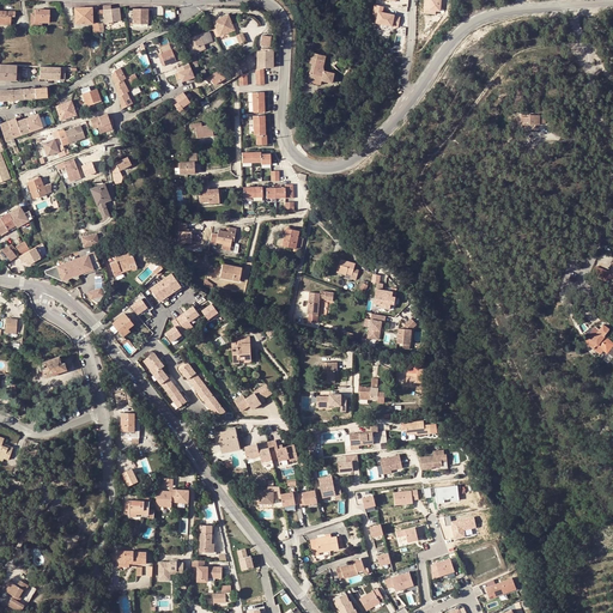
[(425,0),(424,13),(430,13),(430,11),(436,11),(441,11),(441,0),(425,0)]
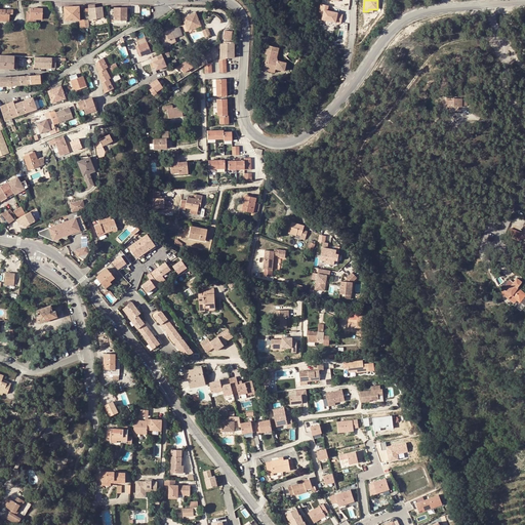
[(323,19),(341,24),(344,14),(337,13),(327,10),(328,6),(321,4),(320,12),(324,13),(323,19)]
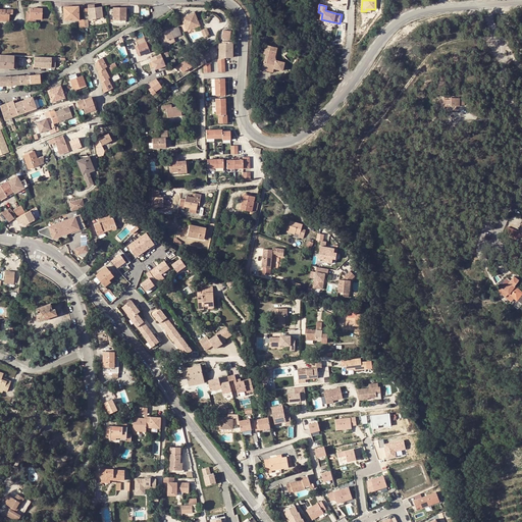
[(64,20),(72,20),(80,19),(79,6),(63,6),(64,20)]
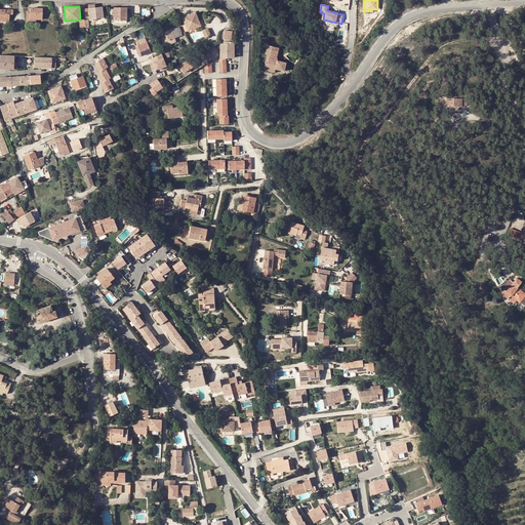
[(88,8),(89,11),(90,21),(94,21),(94,18),(96,18),(104,17),(103,7),(94,7),(88,8)]
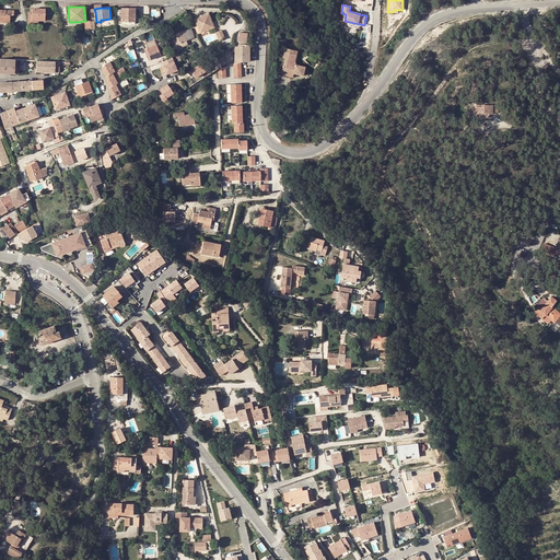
[(130,20),(130,22),(136,22),(136,8),(121,8),(121,20),(130,20)]
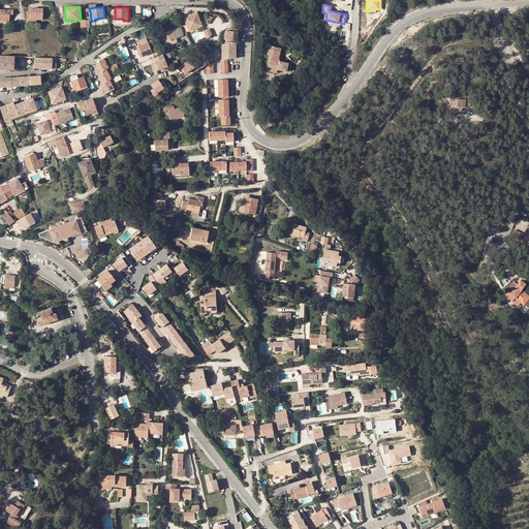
[(8,16),(8,13),(10,14),(13,14),(13,10),(0,8),(0,21),(9,22),(9,16),(8,16)]
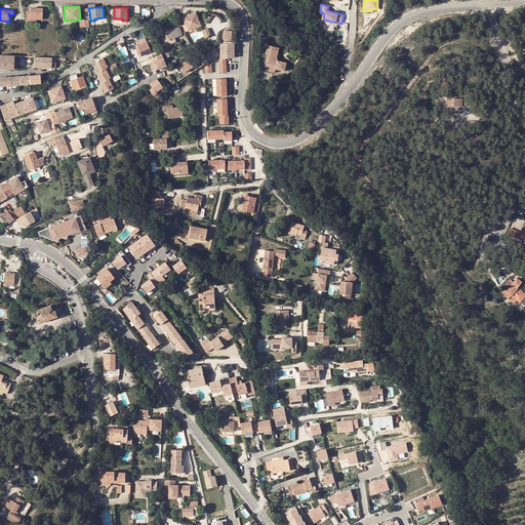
[(42,19),(43,8),(31,8),(30,11),(30,18),(36,19),(42,19)]
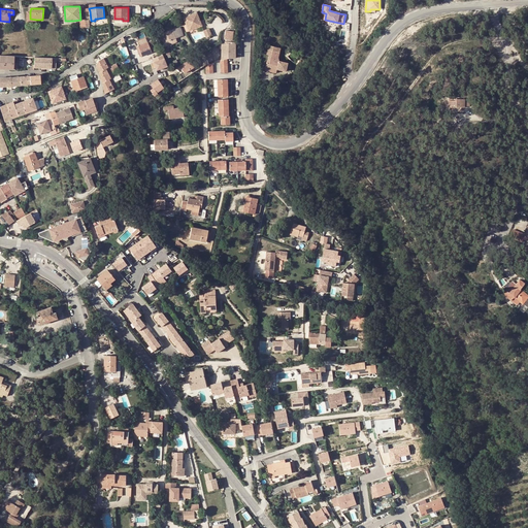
[(36,20),(30,19),(30,11),(27,11),(27,22),(36,22),(36,20)]
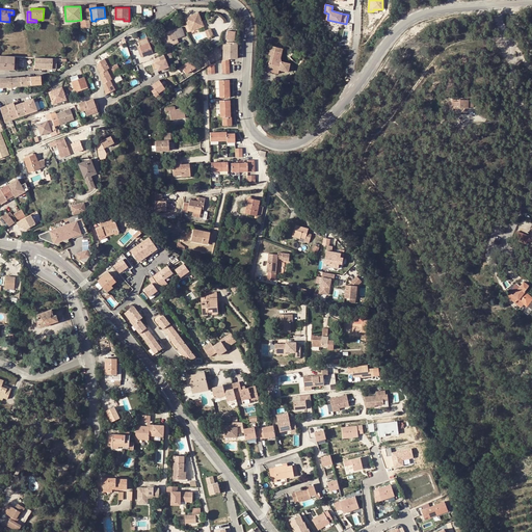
[(198,12),(185,18),(190,31),(204,26),(201,19),(198,14),(198,12)]
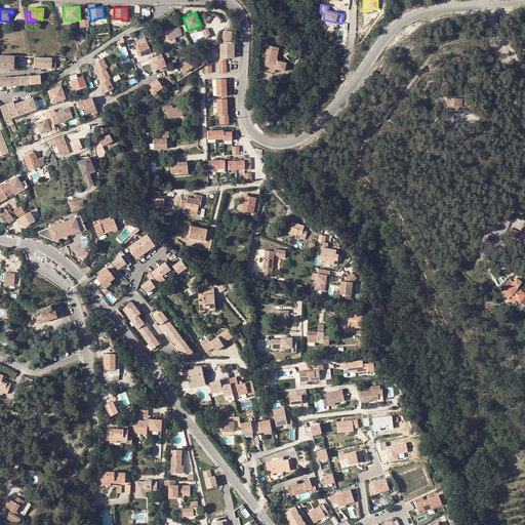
[(176,41),(174,38),(183,35),(179,27),(160,34),(164,46),(176,41)]
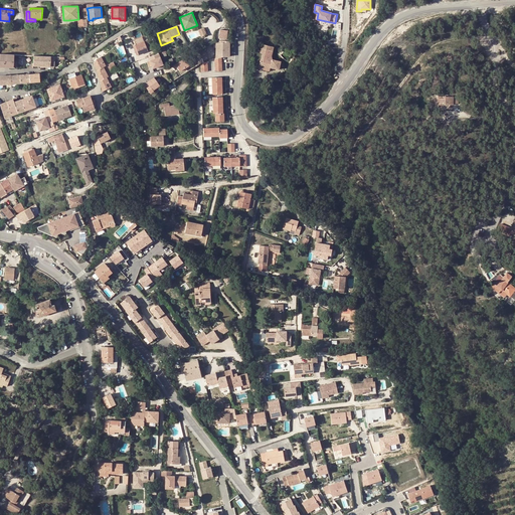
[(220,29),(219,38),(226,38),(228,30),(220,29)]
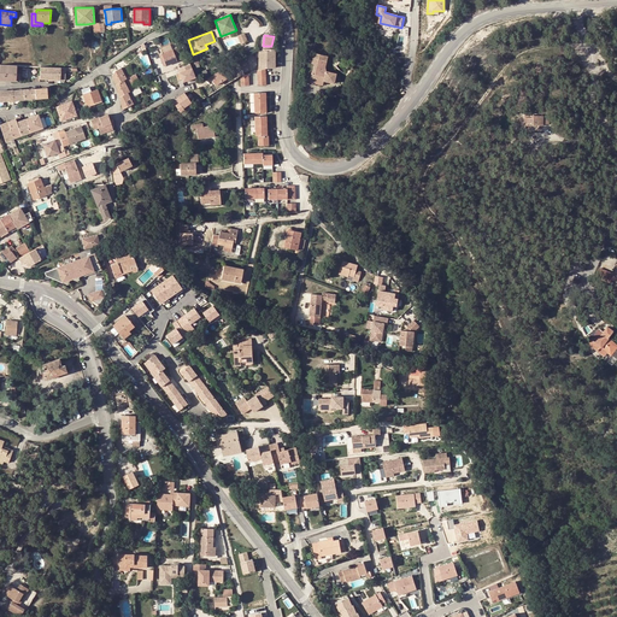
[(182,59),(178,47),(159,54),(164,66),(182,59)]
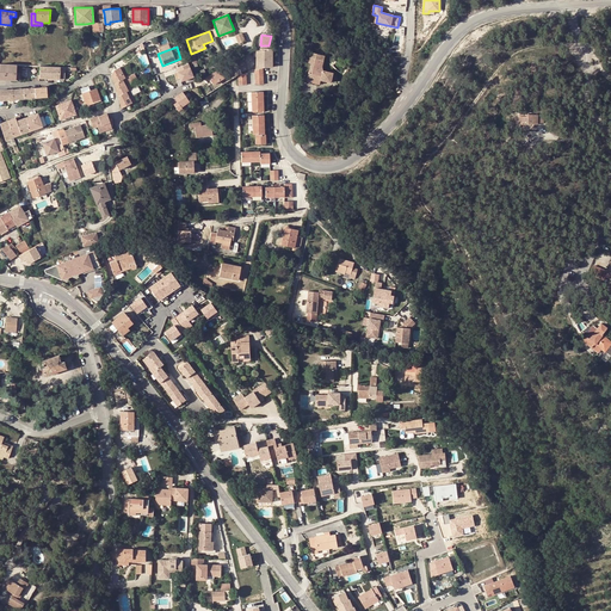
[(257,57),(257,69),(263,68),(264,68),(269,67),(269,50),(257,51),(257,57)]
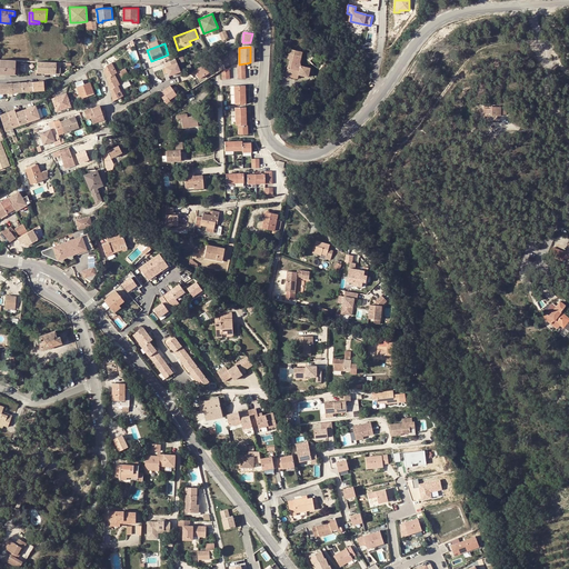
[(288,59),(290,59),(287,71),(308,76),(309,68),(301,66),(300,68),(295,67),(296,61),(300,62),(302,52),(290,49),(288,59)]
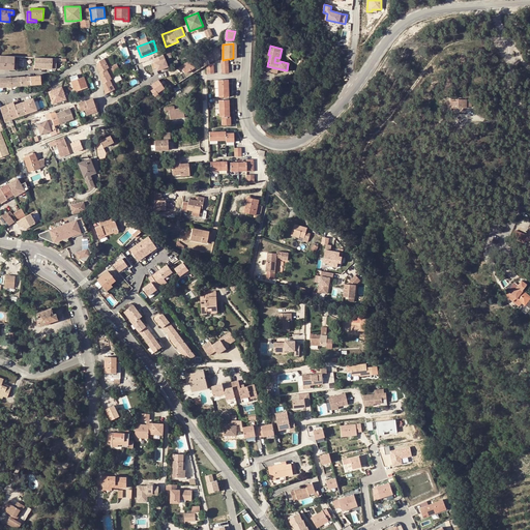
[(207,57),(210,62),(215,60),(211,51),(205,53),(207,57)]
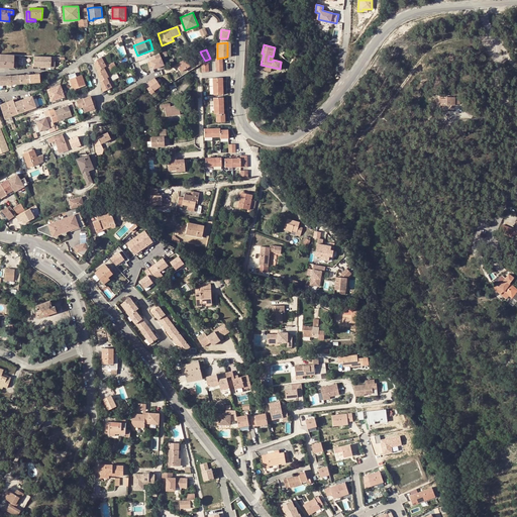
[(14,55),(0,55),(0,54),(0,67),(10,68),(15,68),(15,62),(14,62),(14,55)]
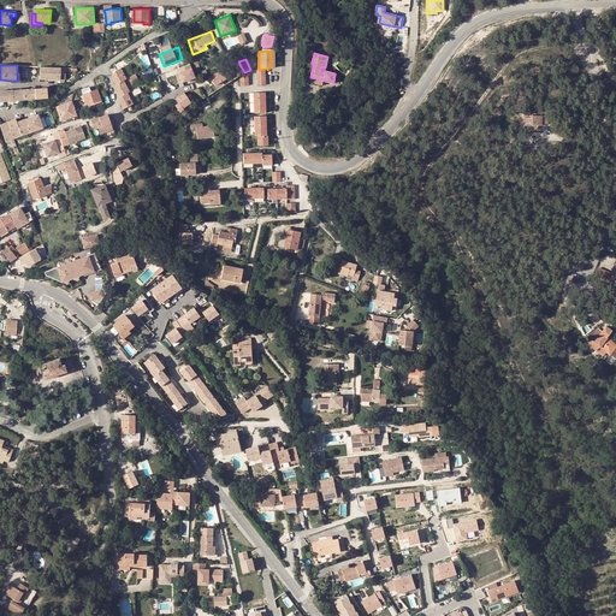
[(196,77),(190,64),(181,67),(182,72),(181,72),(176,73),(178,81),(182,80),(183,82),(196,77)]
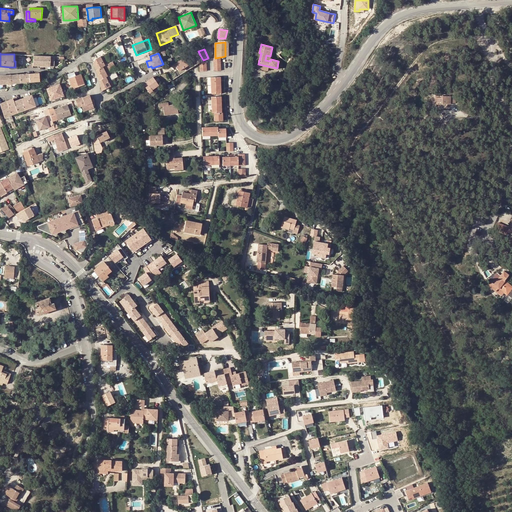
[(34,55),(34,62),(33,65),(50,66),(51,56),(34,55)]
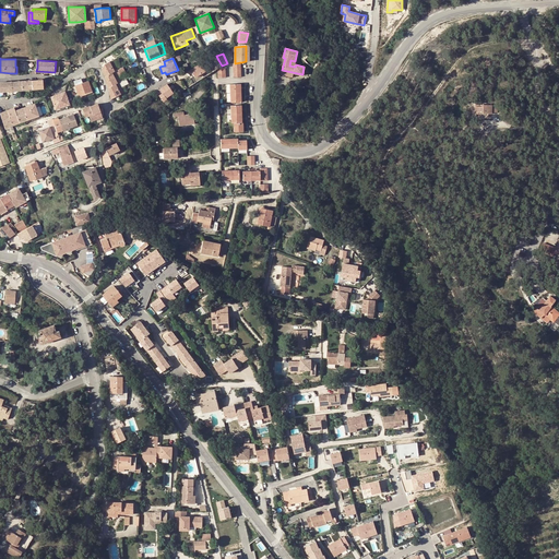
[(105,76),(118,69),(113,60),(105,63),(102,68),(105,76)]
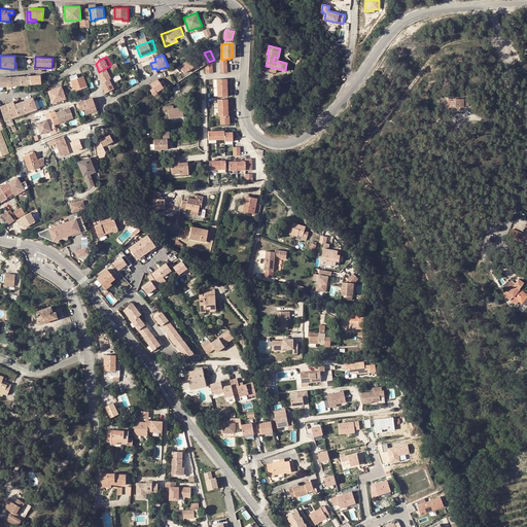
[(194,67),(189,60),(179,66),(183,73),(194,67)]
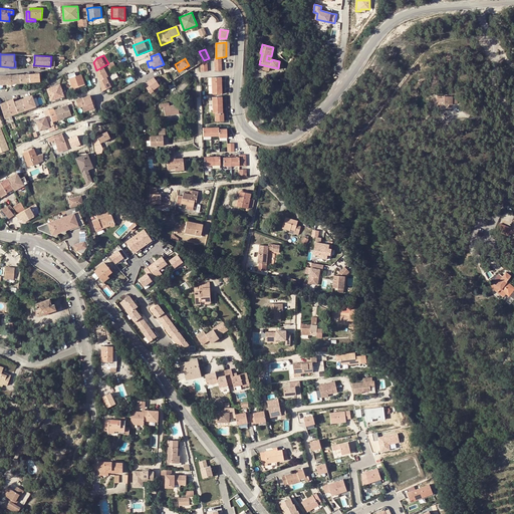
[(99,77),(100,80),(108,75),(110,74),(107,69),(114,66),(112,61),(108,63),(96,70),(99,77)]
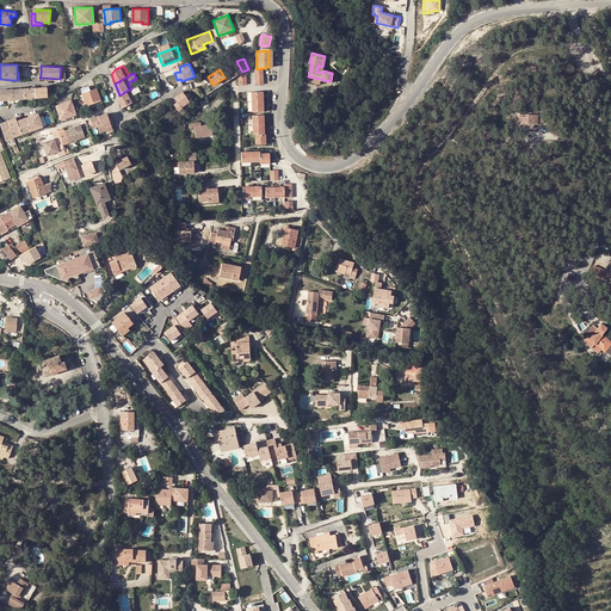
[(35,87),(24,88),(25,99),(36,98),(35,87)]
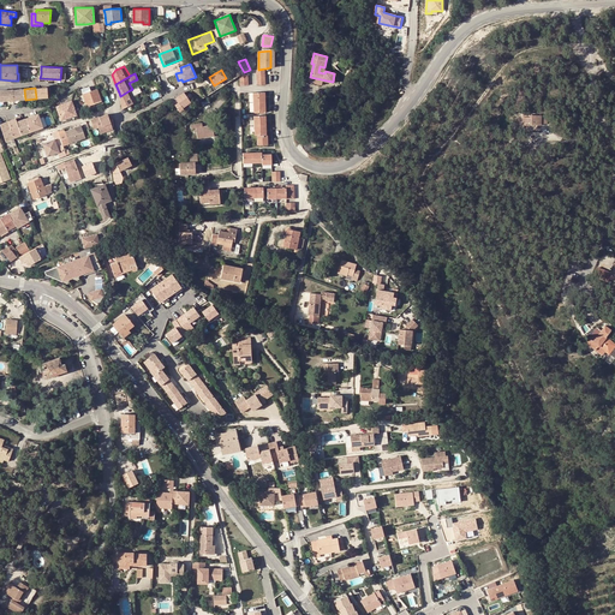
[(51,94),(51,88),(35,88),(36,99),(43,97),(48,97),(48,94),(51,94)]
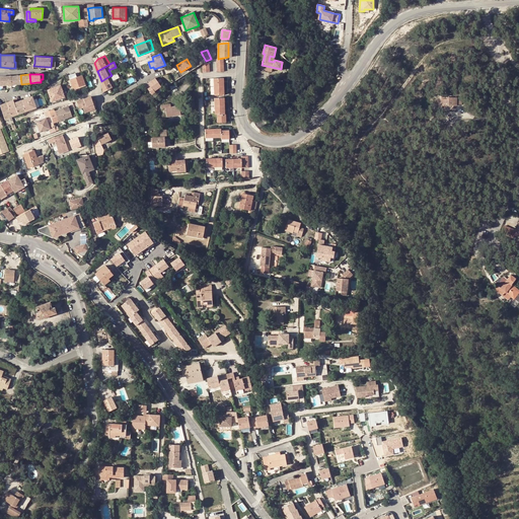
[(20,75),(11,76),(12,84),(21,84),(20,75)]
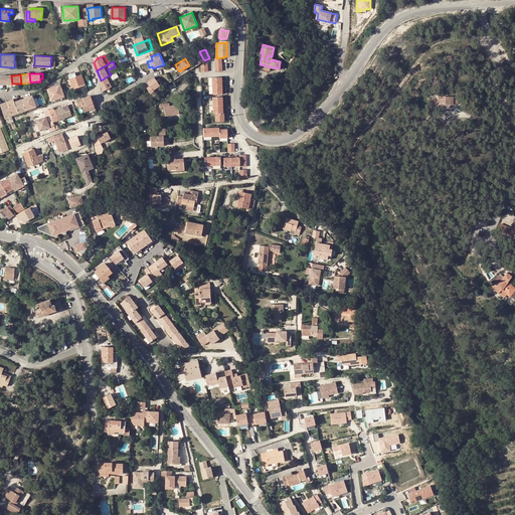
[(76,76),(69,78),(72,89),(84,84),(81,74),(76,76)]
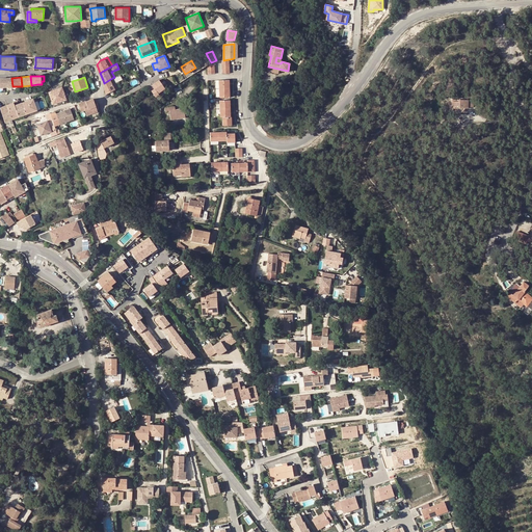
[(0,87),(12,86),(11,78),(0,78),(0,87)]
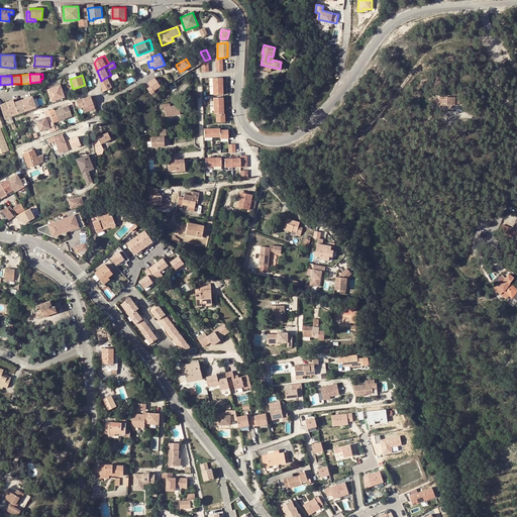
[(114,86),(109,76),(101,81),(103,92),(114,86)]
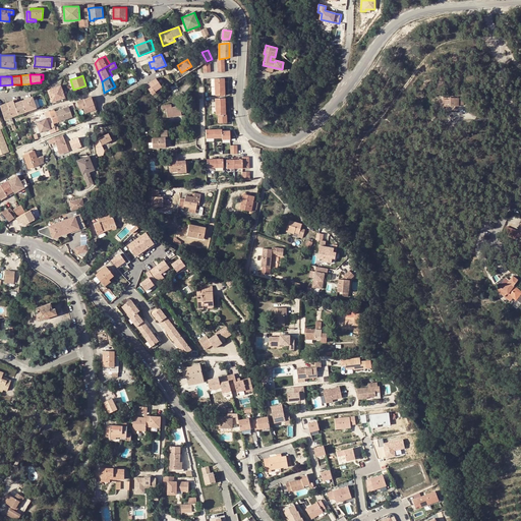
[(225,77),(215,78),(215,87),(225,85),(225,77)]
